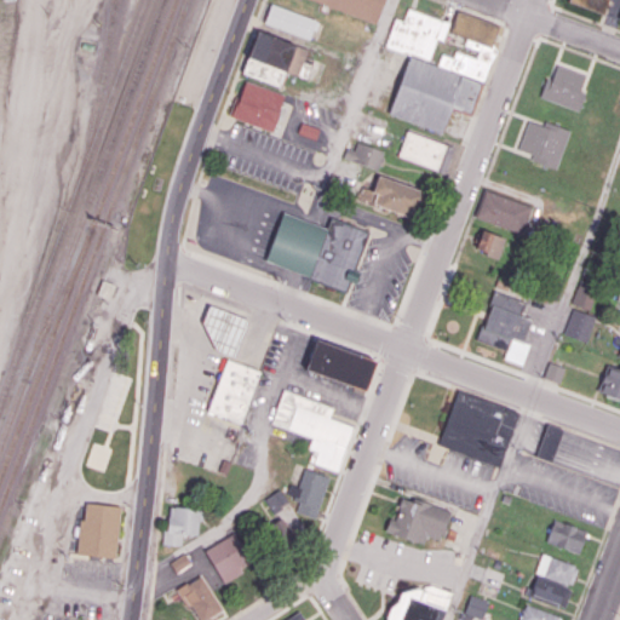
[(310,0),(383,0),(375,24),(310,0)]
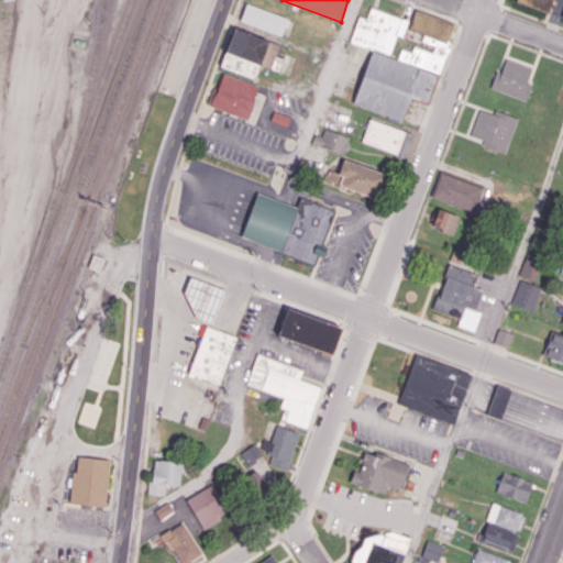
[(514,0),(547,12),(550,0),(514,0)]
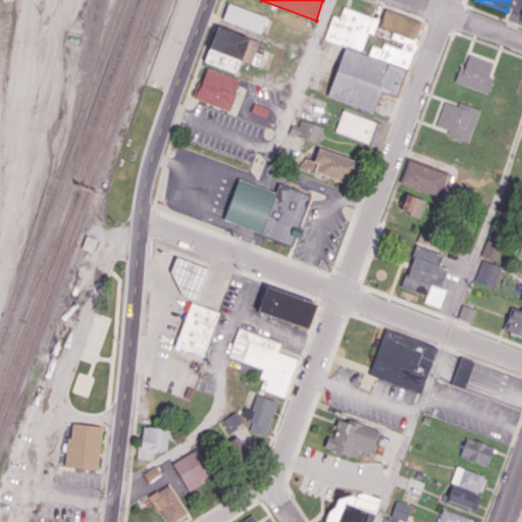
[(226,3),(221,18),(259,33),(265,16),(226,3)]
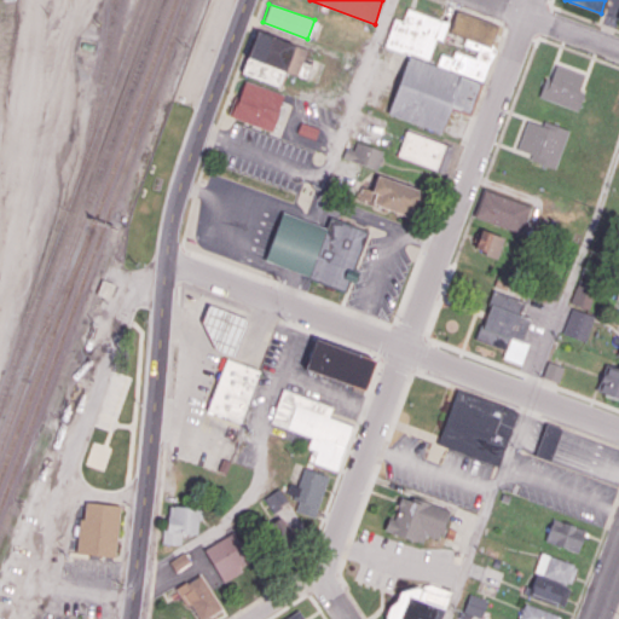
[(406,7),(443,21),(428,61),(383,45),(393,17),(401,21),(406,7)]
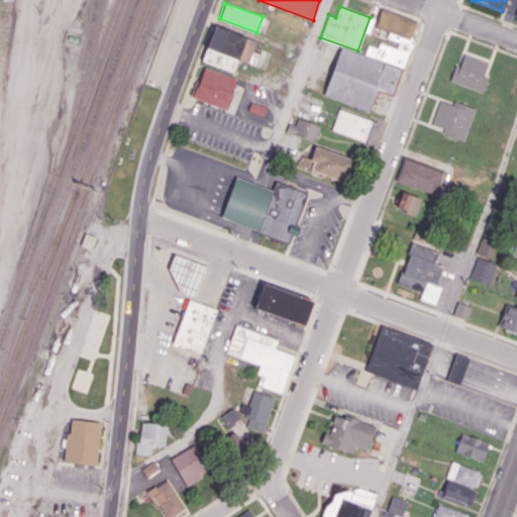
[(415,20),(381,7),(374,26),(409,39),(415,20)]
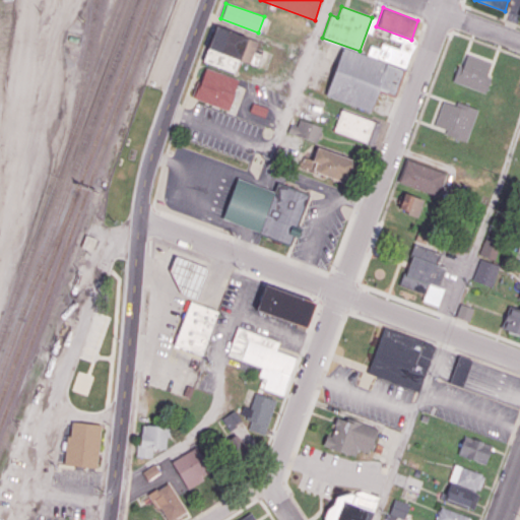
[(205,49),(213,26),(257,43),(255,48),(264,50),(257,67),(205,49)]
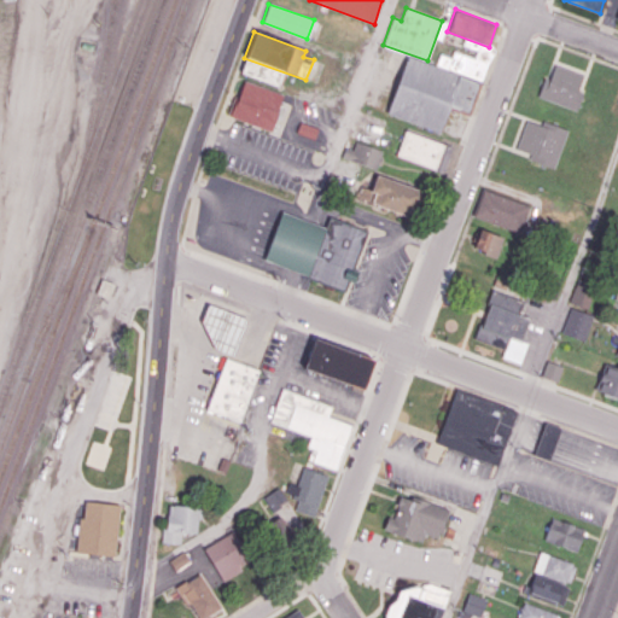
[(441,132),(386,112),(407,57),(481,83),(468,115),(449,108),(441,132)]
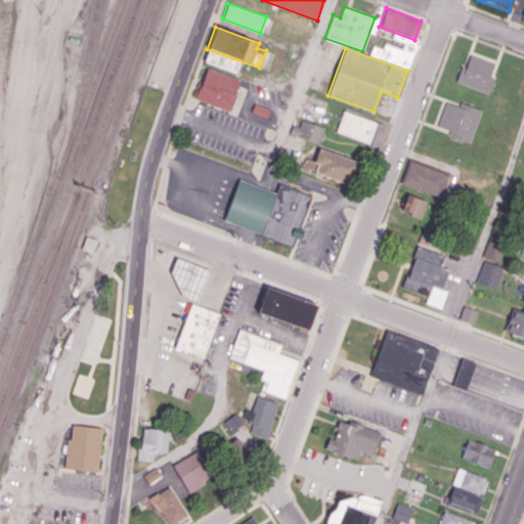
[(203,62),(207,49),(239,60),(234,74),(203,62)]
